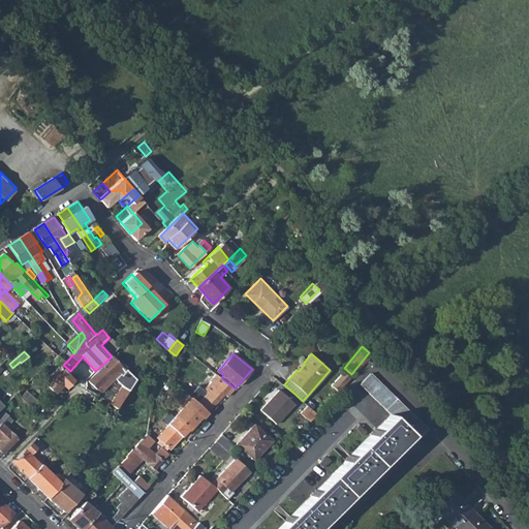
[(52,362),(59,369),(42,382),(53,393),(61,384),(64,387),(71,380),(68,377),(71,373),(70,371),(63,365),(56,358),(52,362)]
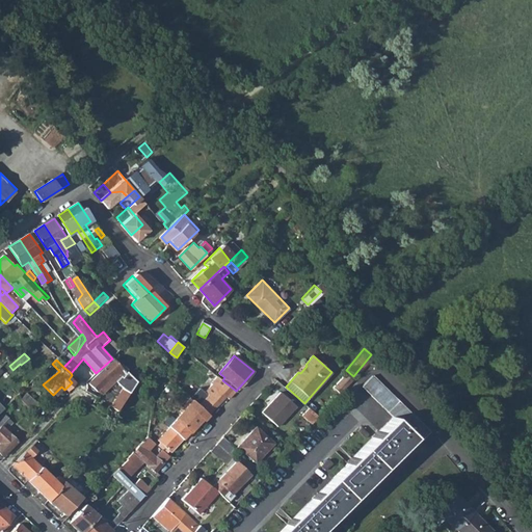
[(114,360),(89,383),(98,392),(101,389),(104,393),(115,381),(123,390),(130,395),(137,383),(128,373),(127,373),(114,360)]
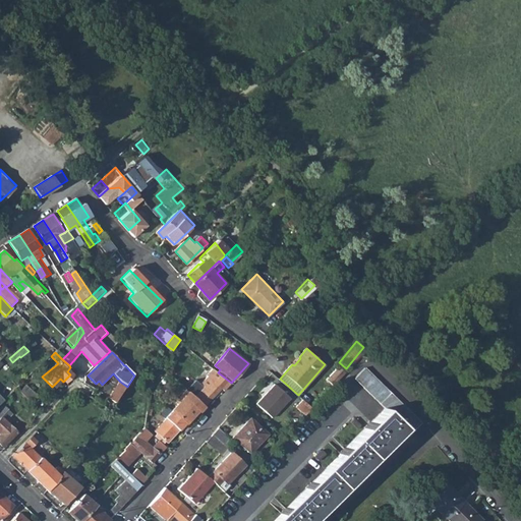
[(338,363),(326,377),(334,383),(345,369),(338,363)]
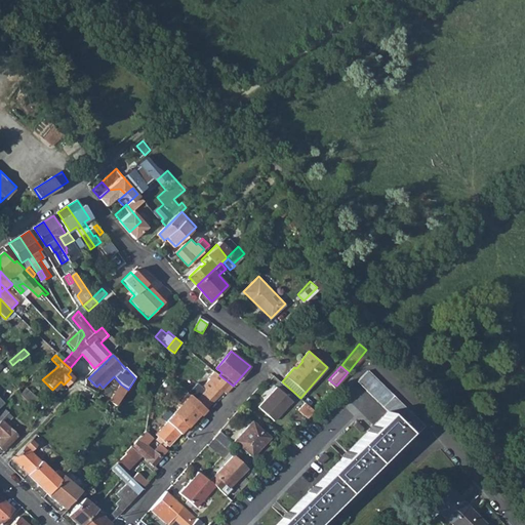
[(342,458),(314,487),(313,486),(308,492),(309,492),(288,513),(288,512),(282,518),(283,518),(276,524),(314,524),(338,501),(372,467),(407,431),(412,437),(423,427),(390,393),(385,389),(367,370),(357,381),(388,412),(372,427),(366,432),(367,433),(348,453),(347,452),(342,456),(341,457),(342,458)]
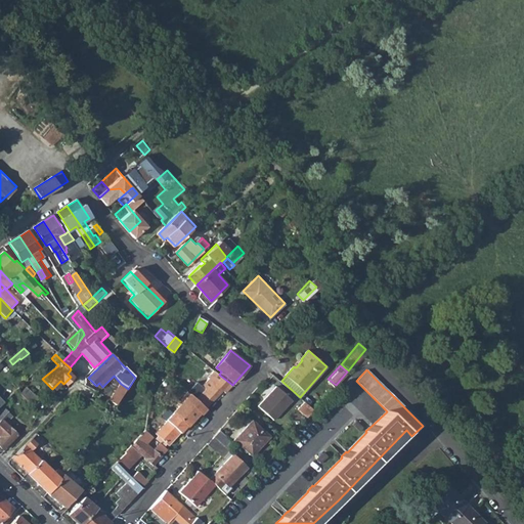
[(207,406),(223,390),(226,392),(232,385),(219,375),(215,370),(210,377),(210,378),(203,386),(198,381),(189,389),(207,406)]
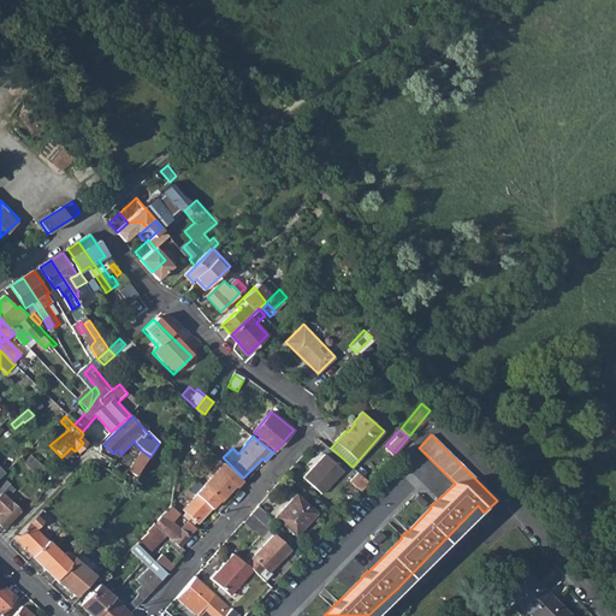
[(150,461),(142,454),(128,472),(136,479),(150,461)]
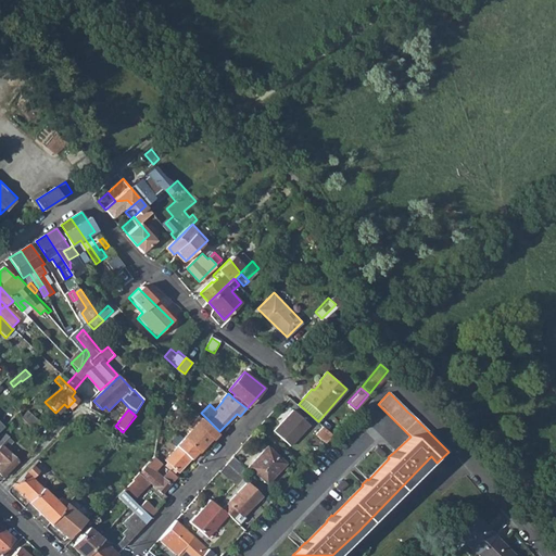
[(21,417),(33,429),(39,422),(27,411),(21,417)]
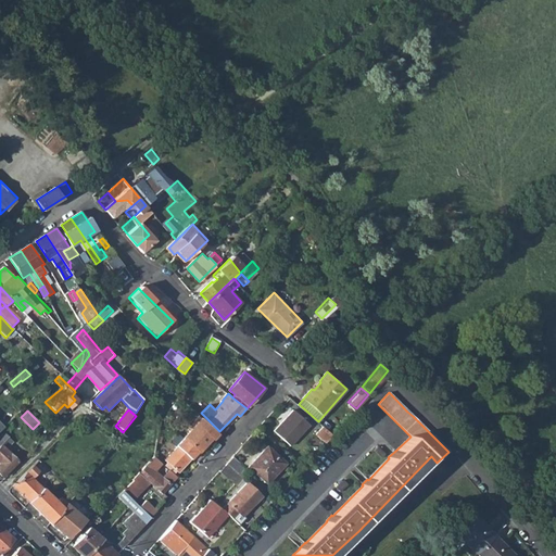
[(290,446),(310,426),(292,411),(274,431),(290,446)]
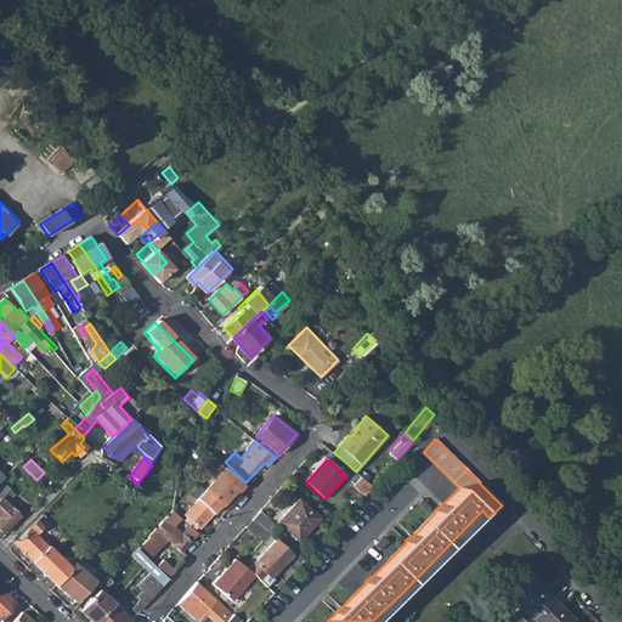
[(224,507),(244,484),(224,465),(211,479),(213,481),(205,490),(221,504),(224,507)]
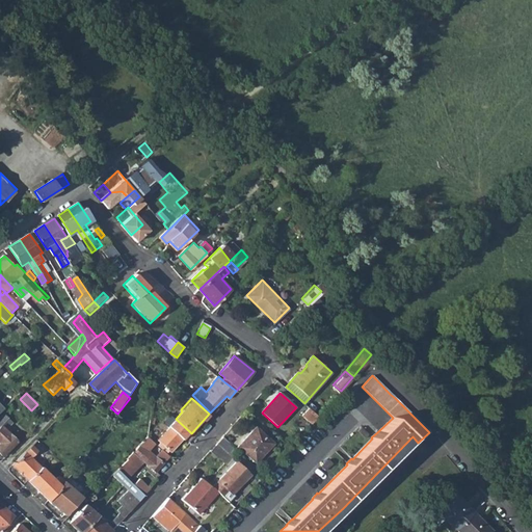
[(316,414),(309,406),(302,415),(312,423),(319,416),(316,414)]
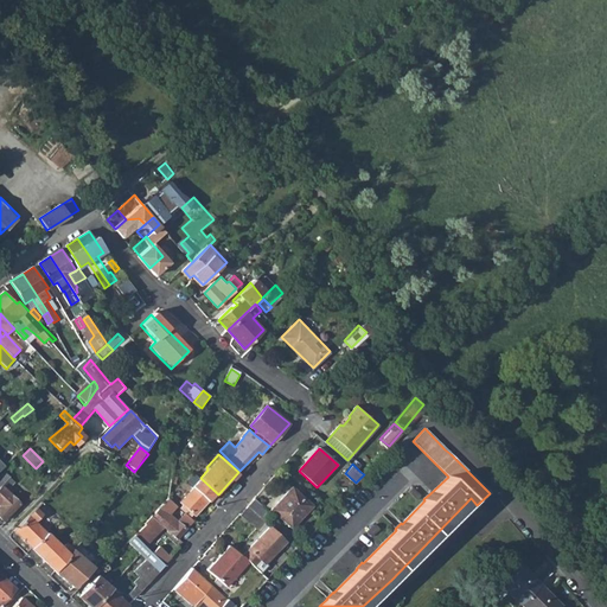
[(8,487),(14,481),(4,472),(0,474),(0,486),(1,485),(4,489),(6,486),(8,487)]
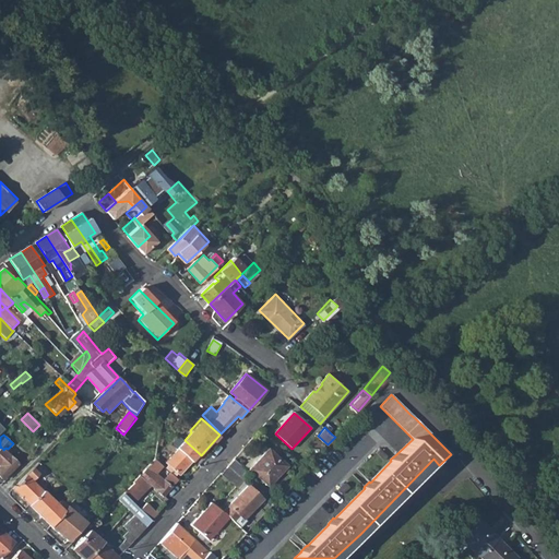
[(183,439),(176,447),(178,449),(166,462),(179,475),(199,453),(185,440),(183,439)]
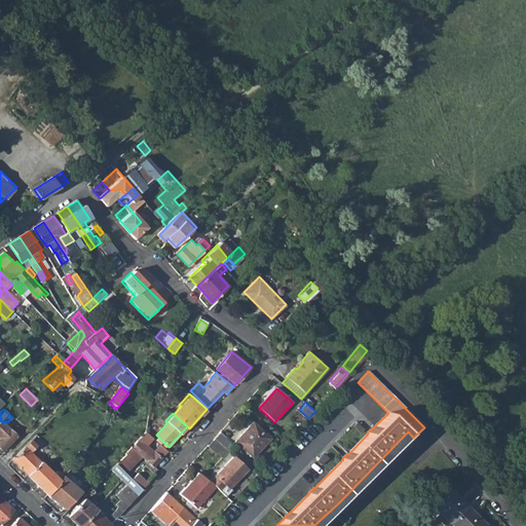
[(248,417),(231,436),(236,441),(252,421),(248,417)]
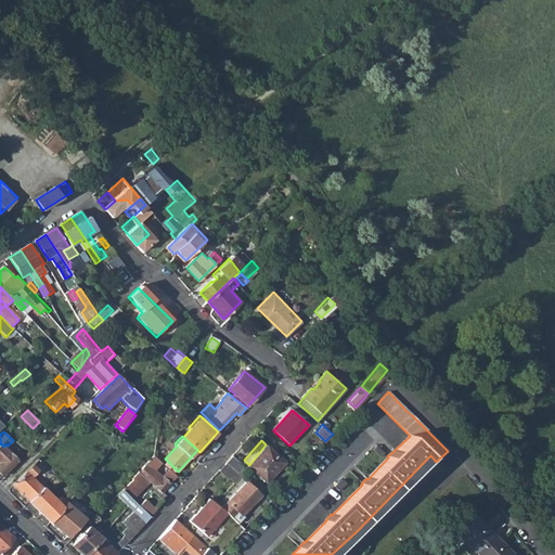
[(0,473),(2,475),(17,460),(3,447),(1,443),(0,444),(0,461),(0,462),(0,473)]
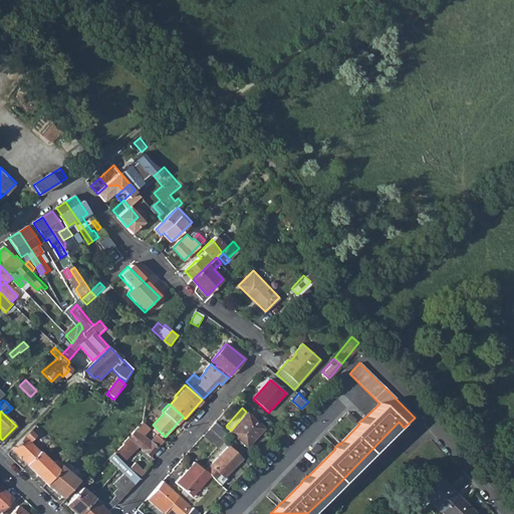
[(156,417),(151,412),(142,422),(142,423),(146,427),(156,417)]
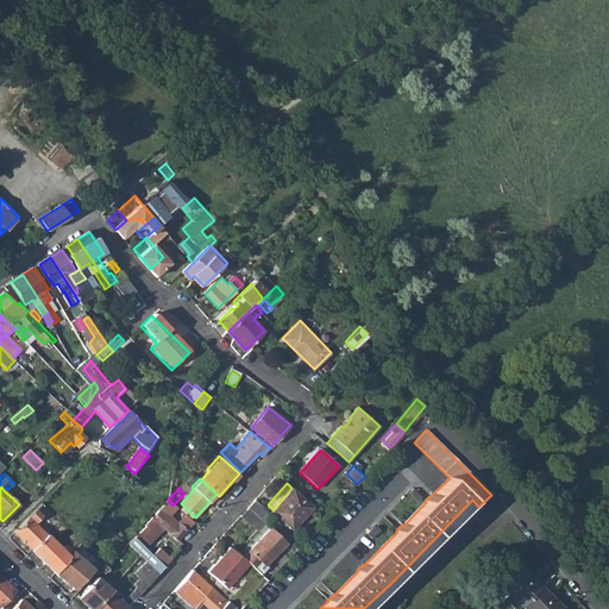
[(293,528),(313,506),(292,488),(274,510),(272,510),(293,528)]
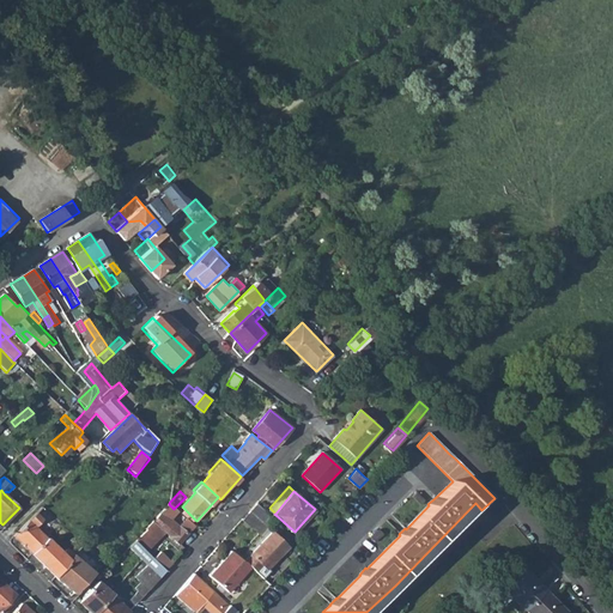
[(13,536),(56,576),(74,554),(67,548),(64,552),(48,538),(52,533),(47,528),(42,532),(36,526),(40,522),(48,514),(44,510),(47,508),(43,504),(13,536)]
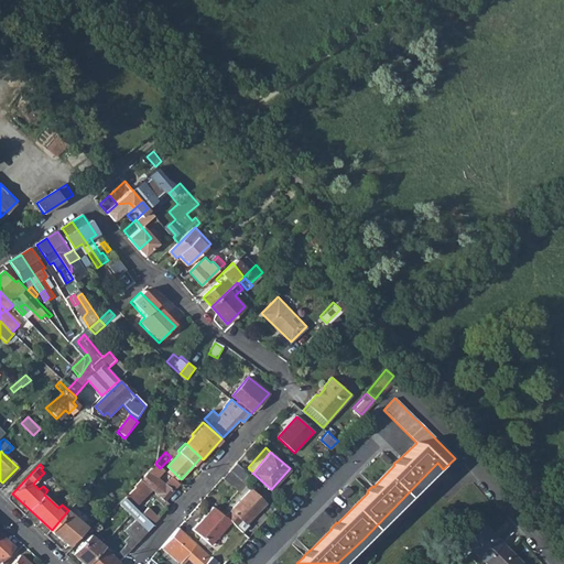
[(134,488),(123,498),(133,508),(149,488),(164,500),(172,490),(179,481),(171,476),(163,487),(155,480),(163,470),(160,468),(155,464),(152,467),(145,474),(139,480),(133,486),(134,488)]
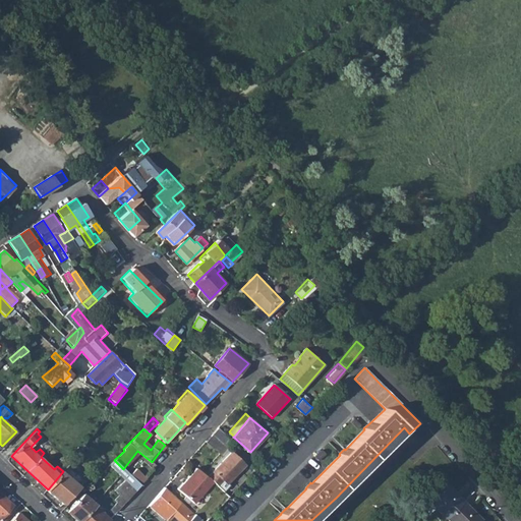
[(214,435),(225,445),(230,439),(220,428),(214,435)]
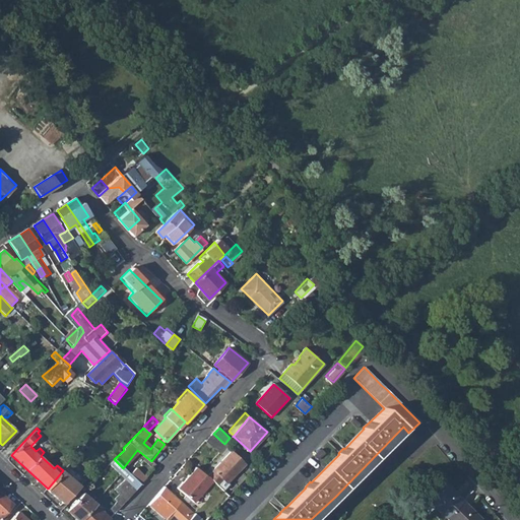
[(213,434),(207,441),(221,454),(203,474),(204,474),(208,475),(210,478),(221,488),(245,462),(224,444),(213,434)]
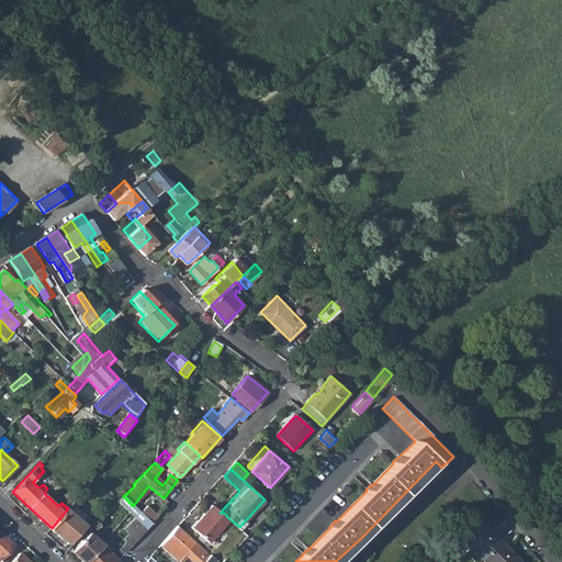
[(38,487),(43,484),(36,479),(33,482),(38,487)]
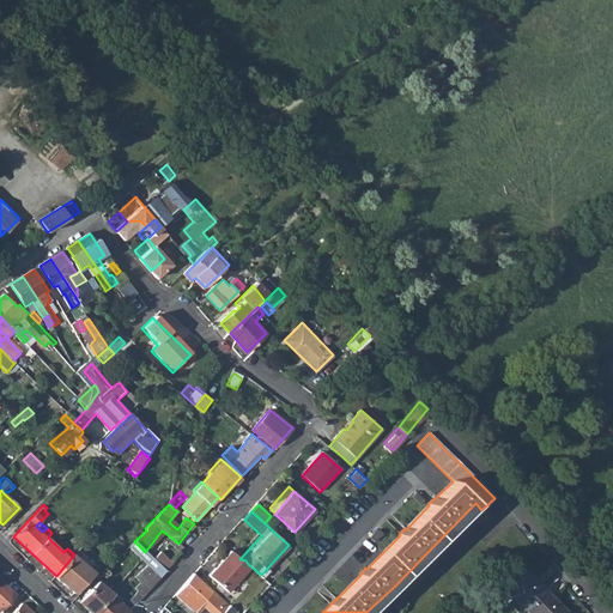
[(74,554),(56,576),(76,593),(86,581),(82,577),(87,570),(84,566),(90,560),(83,554),(99,535),(98,534),(102,529),(98,526),(74,554)]
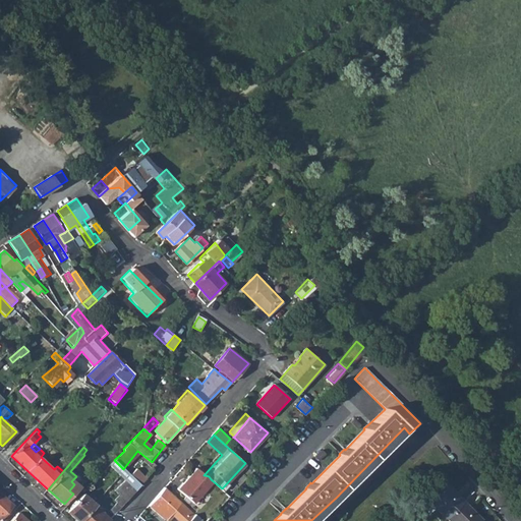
[(195,466),(177,486),(191,502),(211,479),(209,476),(205,475),(204,475),(195,466)]
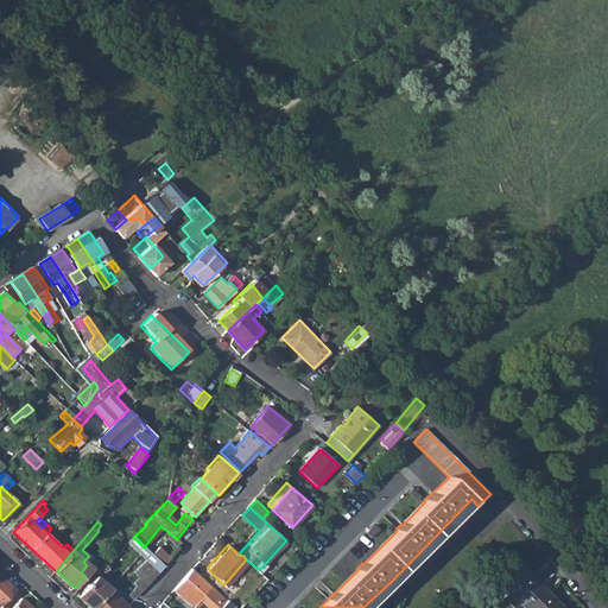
[(158,571),(164,564),(152,555),(146,561),(158,571)]
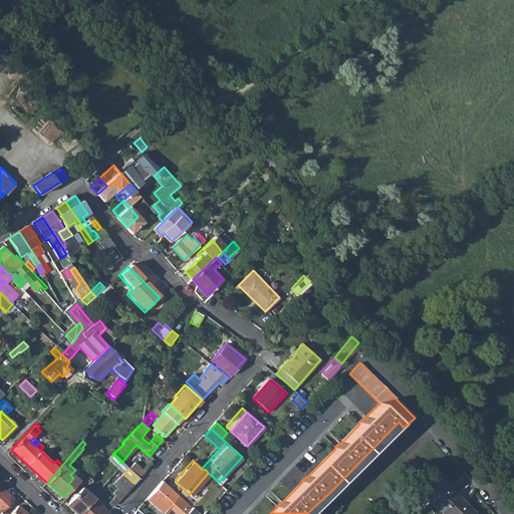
[(108,503),(112,506),(134,483),(123,474),(114,485),(118,487),(113,492),(115,494),(108,503)]
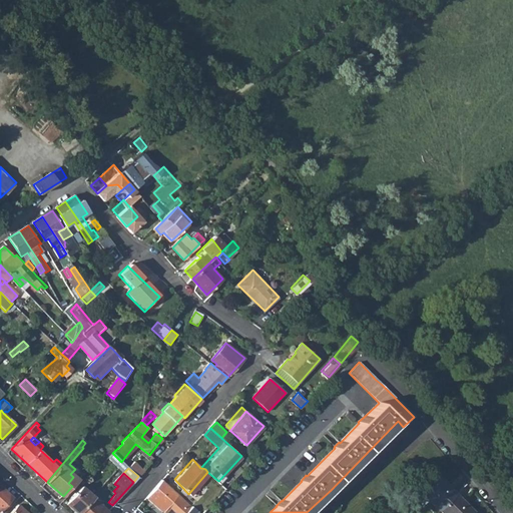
[(170,506),(180,512),(186,512),(193,506),(157,474),(152,479),(157,484),(147,495),(163,510),(170,506)]
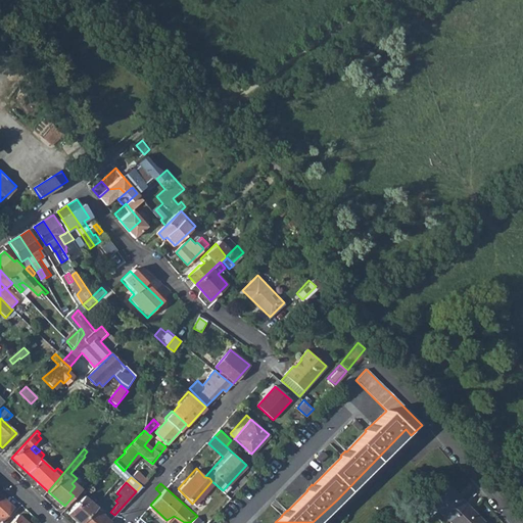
[(448,521),(466,504),(446,485),(432,500),(438,507),(436,509),(437,509),(448,521)]
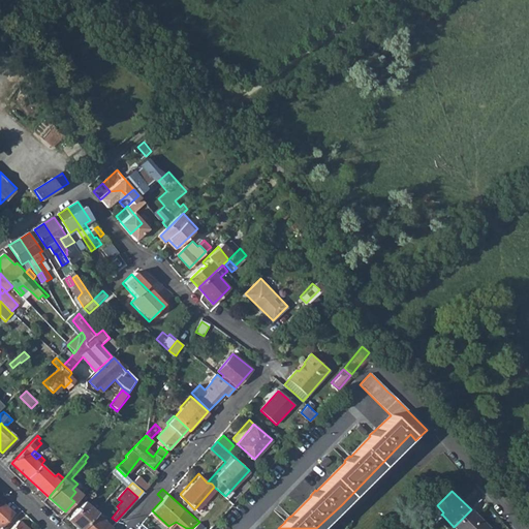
[(0,527),(13,514),(0,501),(0,527)]
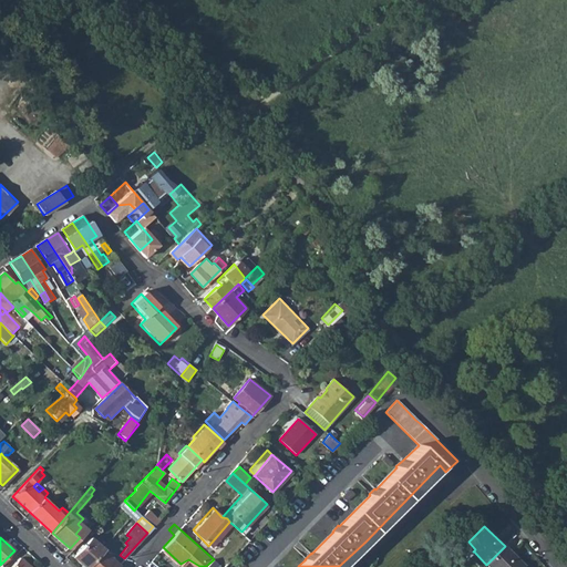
[(85,566),(103,548),(91,537),(74,556),(85,566)]
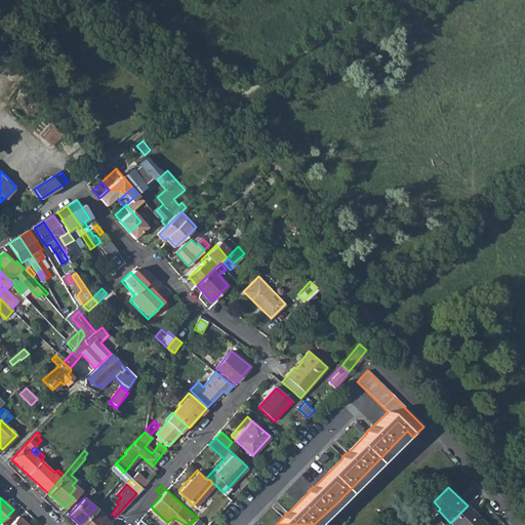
[(434,501),(426,510),(433,517),(439,511),(438,511),(440,509),(434,501)]
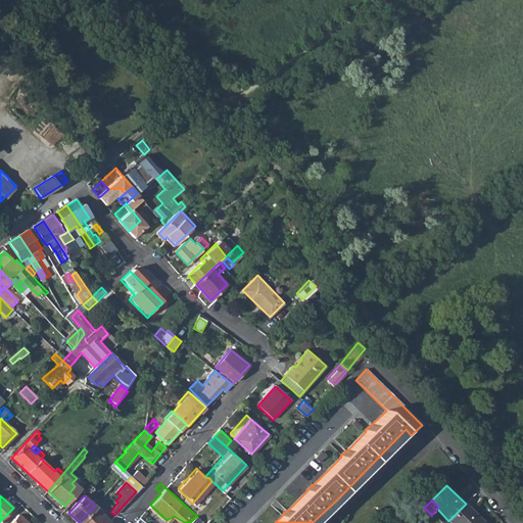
[(482,522),(483,522),(469,507),(466,504),(448,521),(450,522),(482,522)]
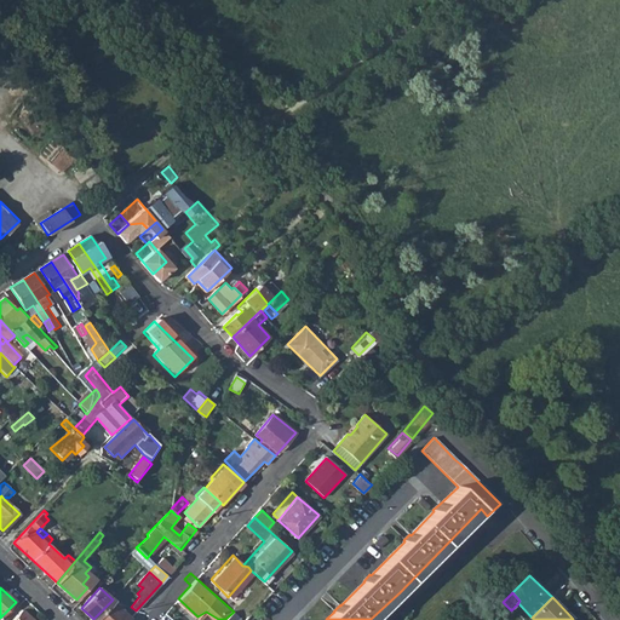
[(113,600),(93,619),(127,619),(131,618),(115,603),(116,602),(113,600)]
